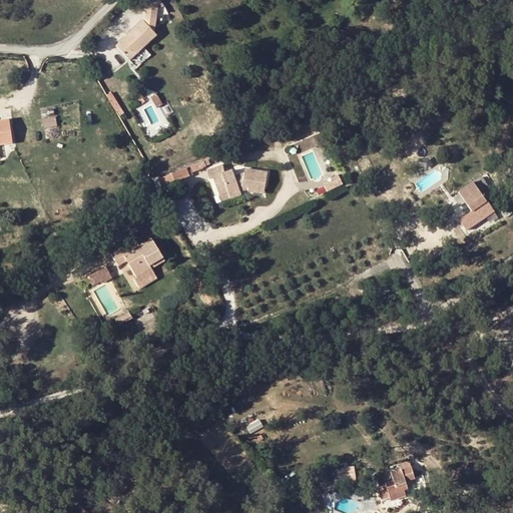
[(161,2),(160,0),(142,0),(140,1),(145,10),(157,4),(161,2)]
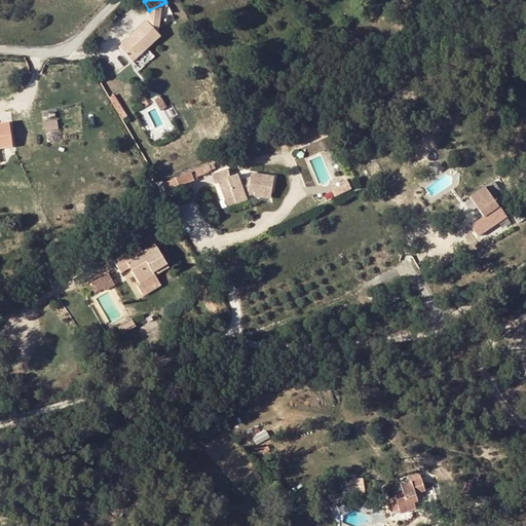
[(149,10),(147,21),(158,33),(161,4),(149,10)]
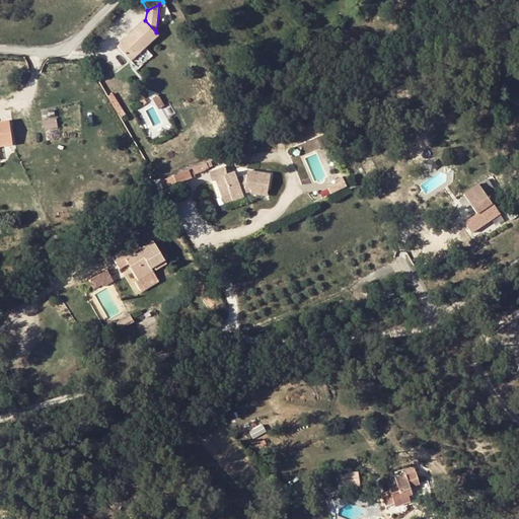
[(131,60),(137,54),(145,47),(158,35),(156,32),(145,20),(118,46),(131,60)]
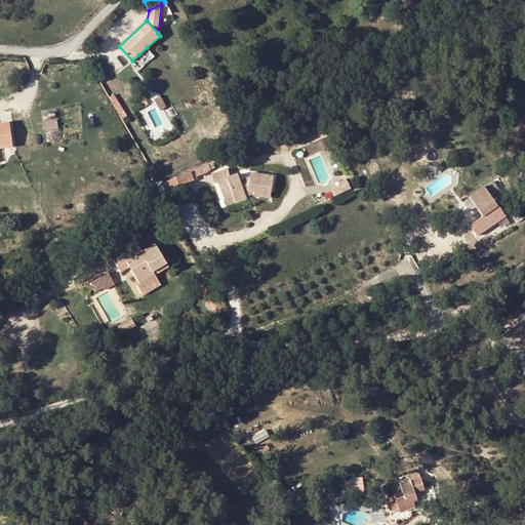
[(151,53),(147,47),(138,54),(144,61),(151,53)]
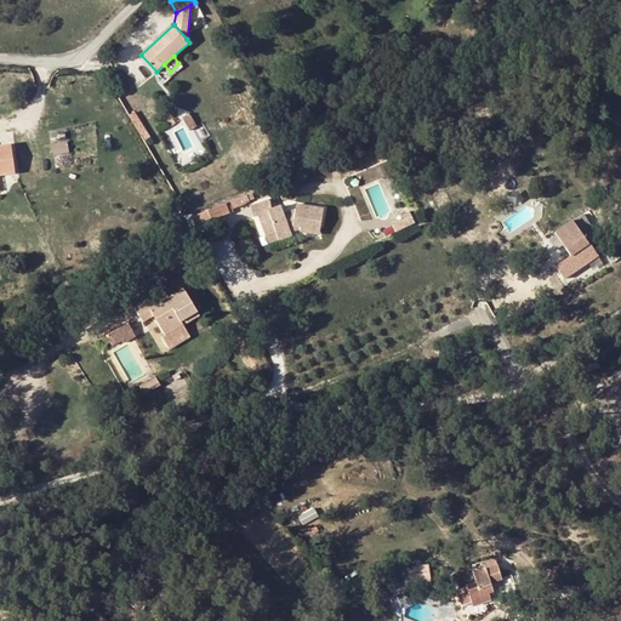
[(197,143),(206,137),(192,112),(183,118),(197,143)]
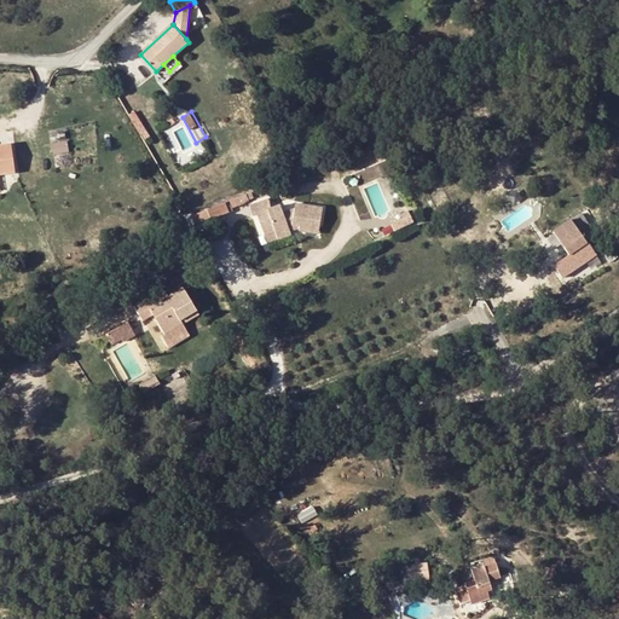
[(53,154),(68,151),(67,140),(51,143),(53,154)]
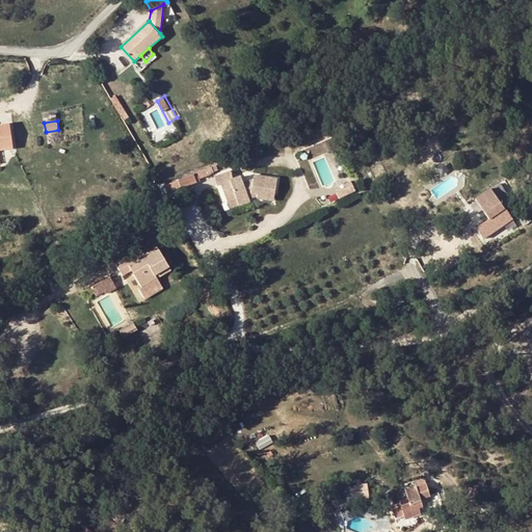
[(0,150),(14,148),(10,124),(0,125),(0,150)]
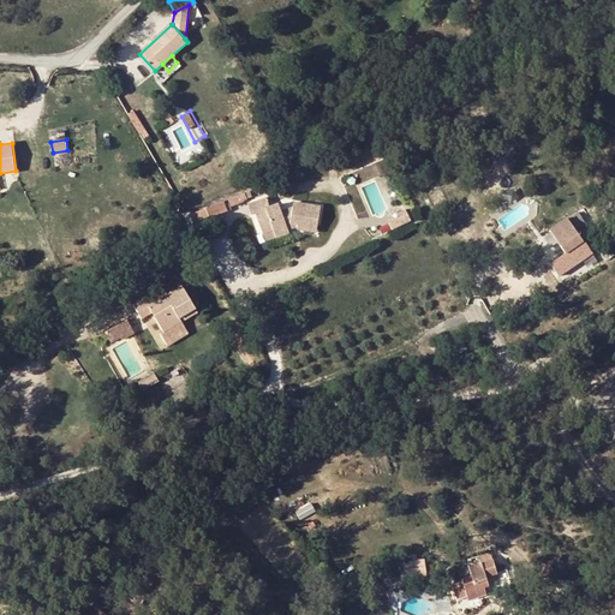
[(269,207),(266,198),(246,204),(250,214),(254,213),(258,212),(261,218),(256,219),(262,233),(272,230),(275,237),(288,232),(287,230),(285,221),(288,220),(298,222),(297,228),(297,230),(306,231),(308,228),(316,230),(320,207),(293,202),(292,207),(292,213),(284,214),(284,213),(281,214),(281,210),(278,203),(269,207)]
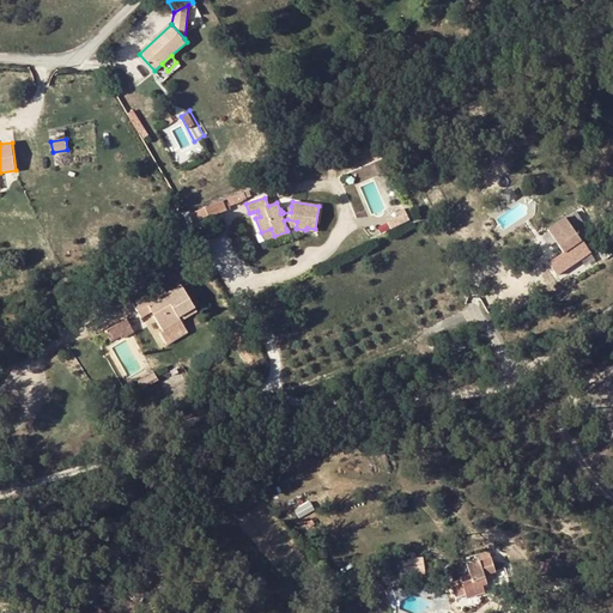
[(229,202),(226,204),(225,199),(189,214),(192,222),(208,216),(210,218),(230,208),(229,202)]
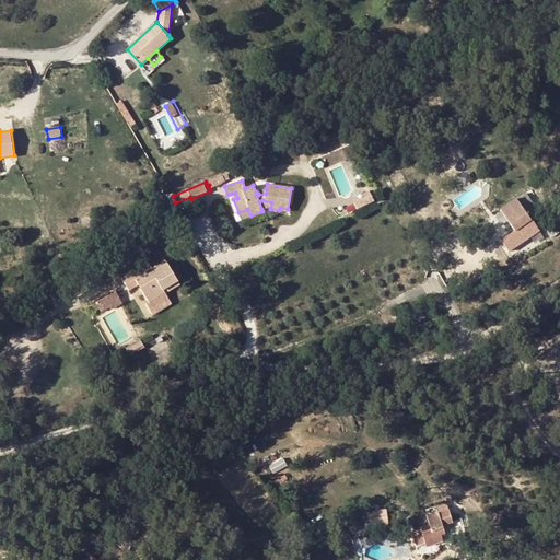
[(377,199),(374,193),(357,200),(361,207),(377,199)]
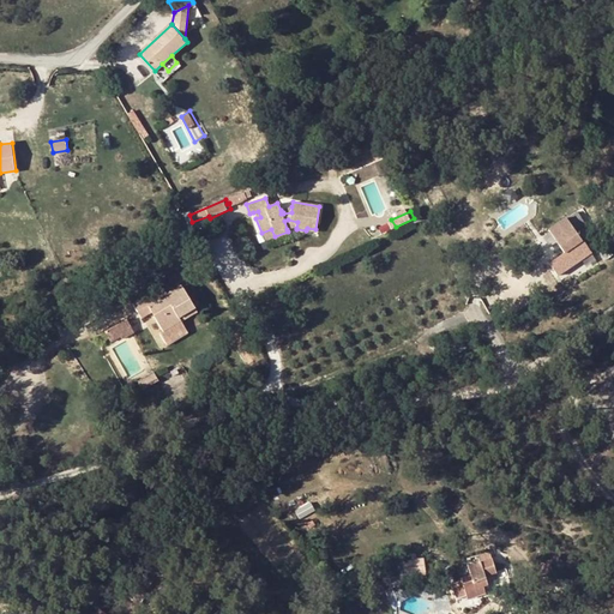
[(589,252),(566,218),(548,230),(564,254),(549,264),(557,275),(589,252)]
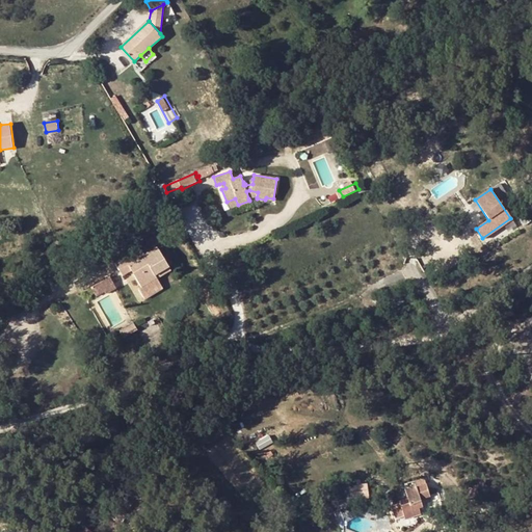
[(249,190),(246,191),(248,198),(257,197),(258,192),(249,190)]
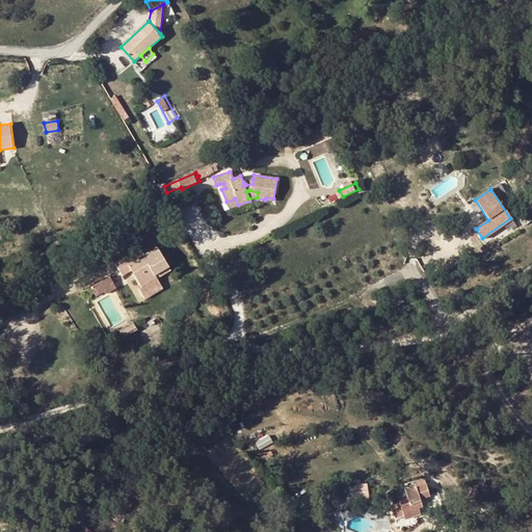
[(238,205),(235,198),(227,202),(230,208),(238,205)]
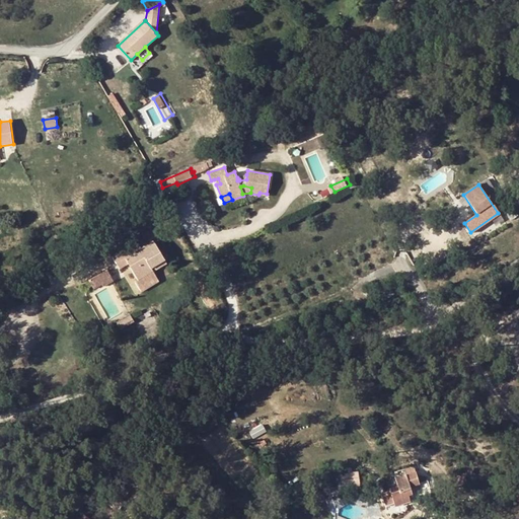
[(509,208),(505,212),(508,218),(514,214),(509,208)]
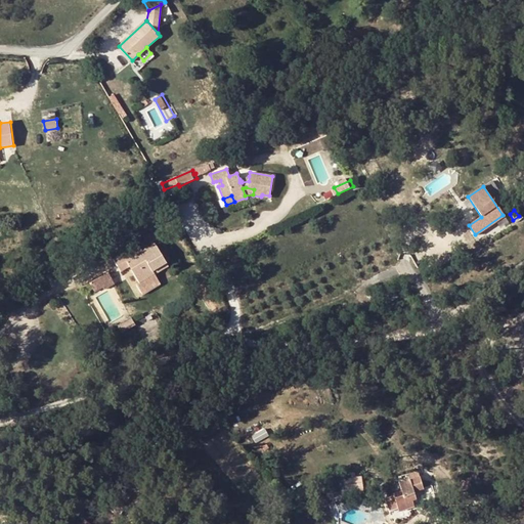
[(168,266),(157,246),(142,254),(139,248),(127,256),(125,252),(114,259),(120,271),(129,266),(139,282),(155,273),(168,266)]
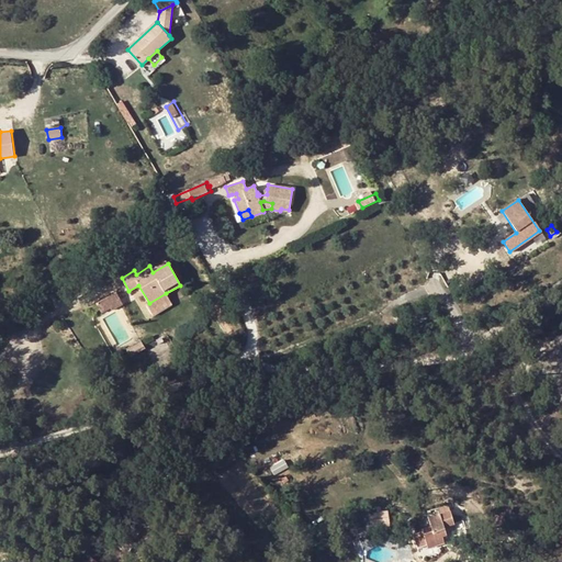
[(63,295),(72,290),(67,280),(57,285),(63,295)]
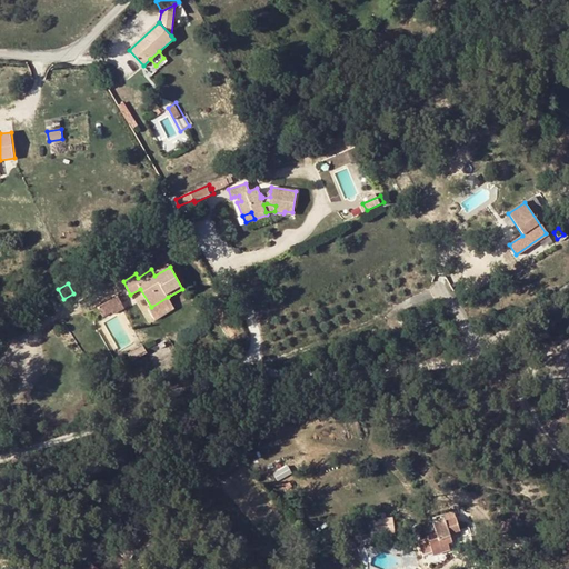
[(171,303),(168,297),(151,307),(155,312),(171,303)]
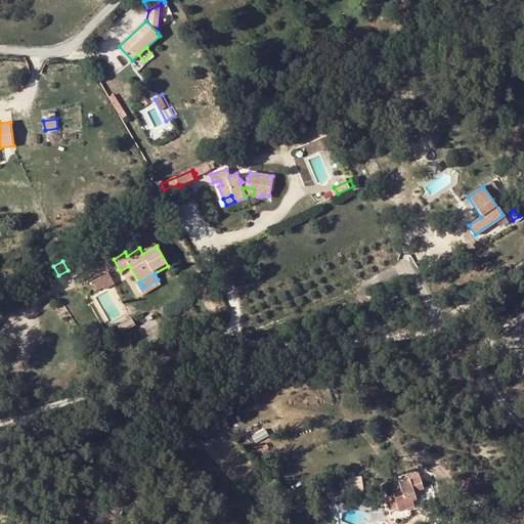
[(105,274),(90,282),(95,292),(111,284),(105,274)]
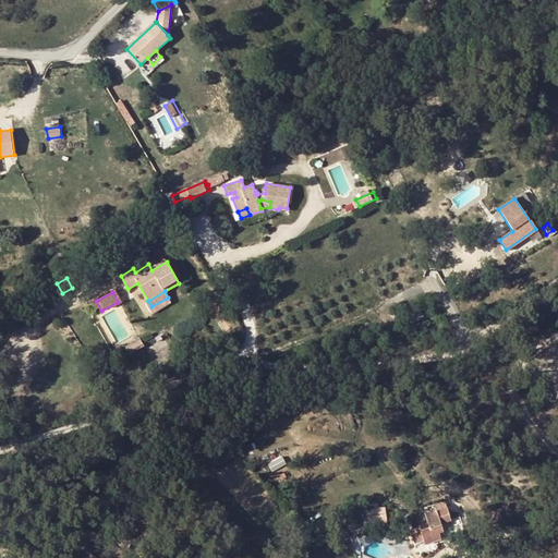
[(131,353),(143,346),(138,338),(126,346),(131,353)]
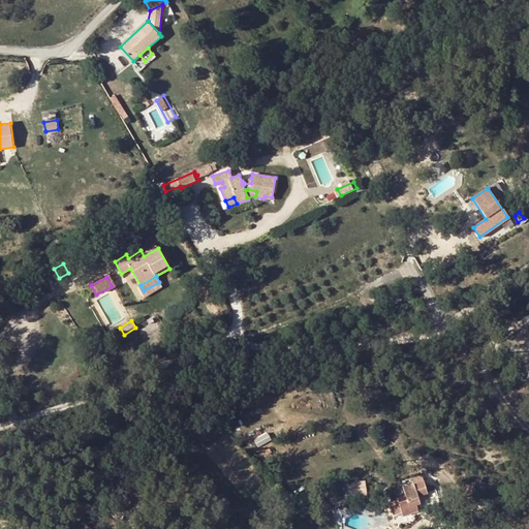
[(191,430),(210,412),(206,408),(187,425),(191,430)]
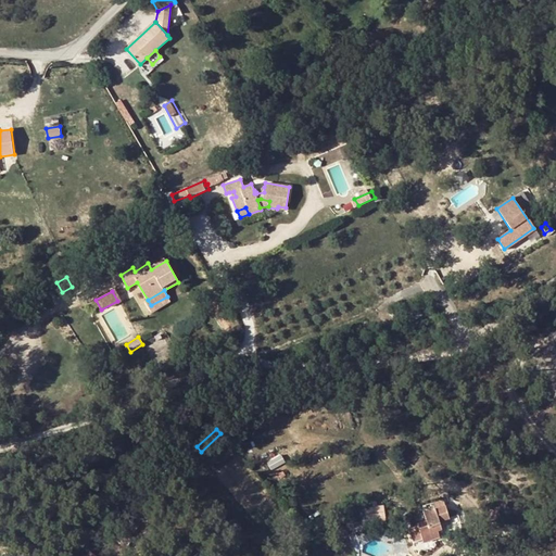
[(449,518),(443,500),(421,505),(427,520),(418,523),(424,541),(439,536),(438,531),(442,530),(439,521),(449,518)]
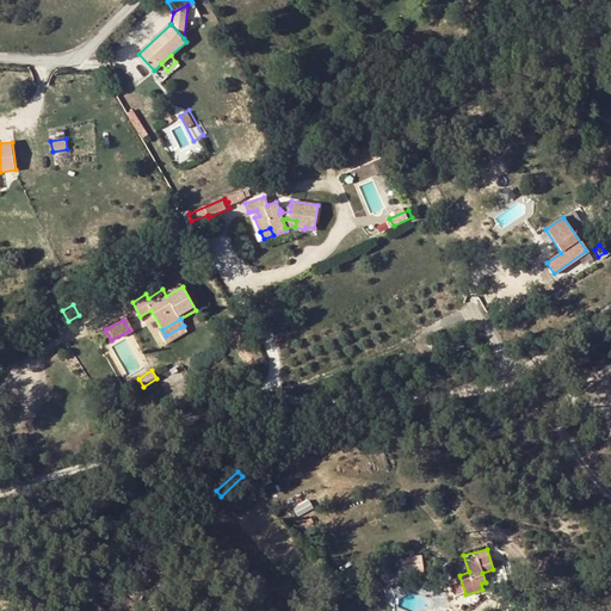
[(412,569),(423,568),(421,556),(401,559),(402,571),(412,569)]
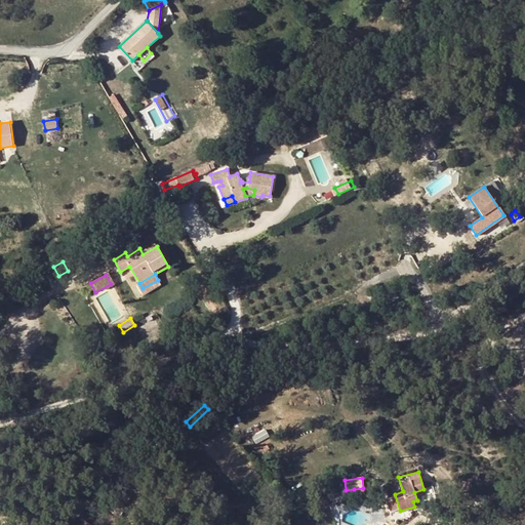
[(463,494),(474,488),(469,480),(458,486),(463,494)]
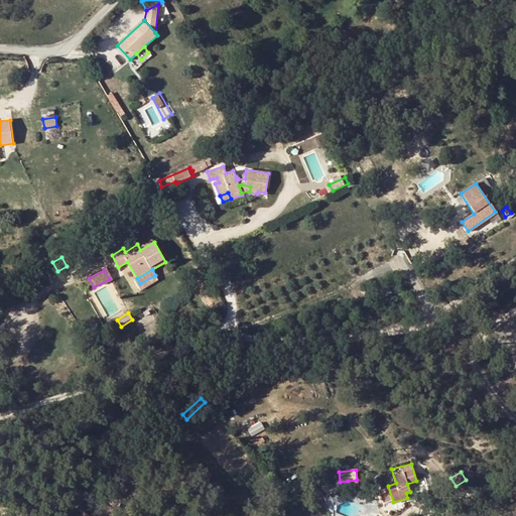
[(121,495),(113,489),(107,498),(105,497),(102,501),(112,508),(121,495)]
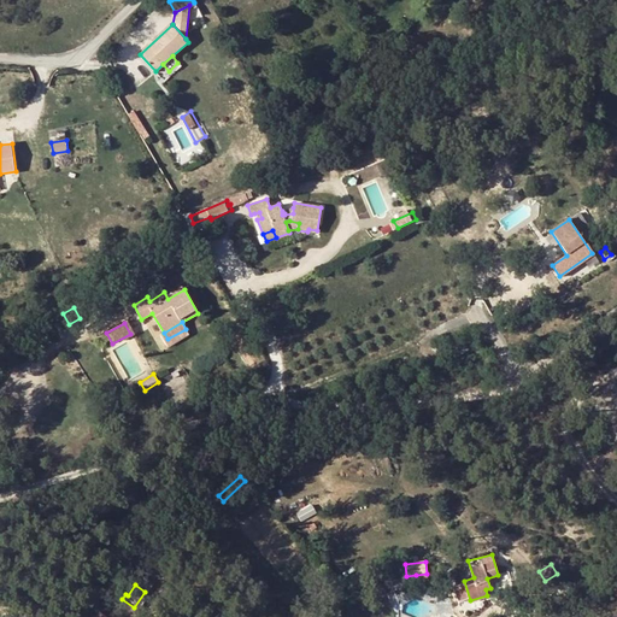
[(130,616),(136,609),(134,607),(122,599),(121,598),(107,616),(130,616)]
